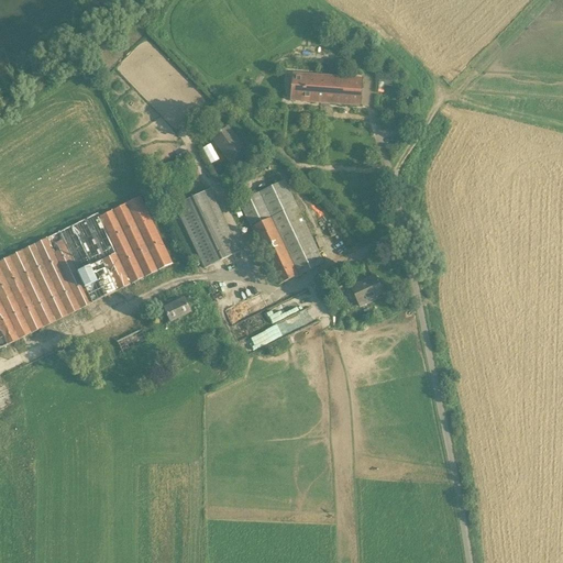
[(361,80),(293,75),(290,100),(359,106),(361,80)]
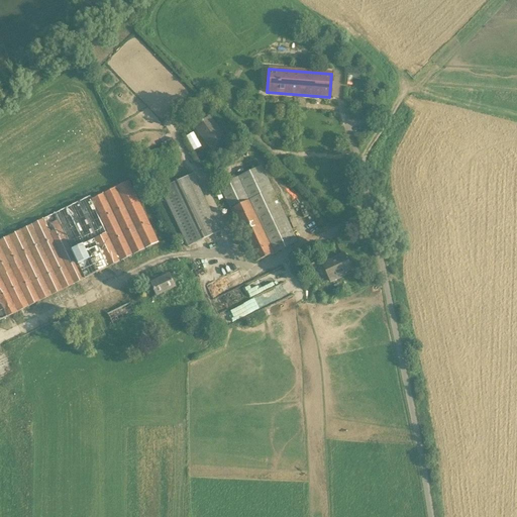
[(209,117),(195,127),(210,147),(224,136),(209,117)]
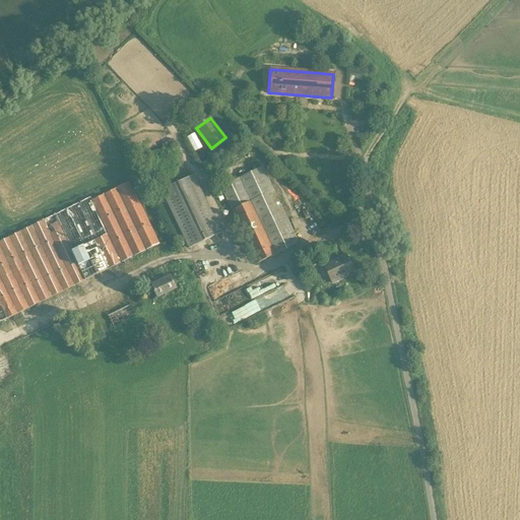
[(220,187),(240,226),(257,263),(275,255),(299,244),(262,167),(220,187)]
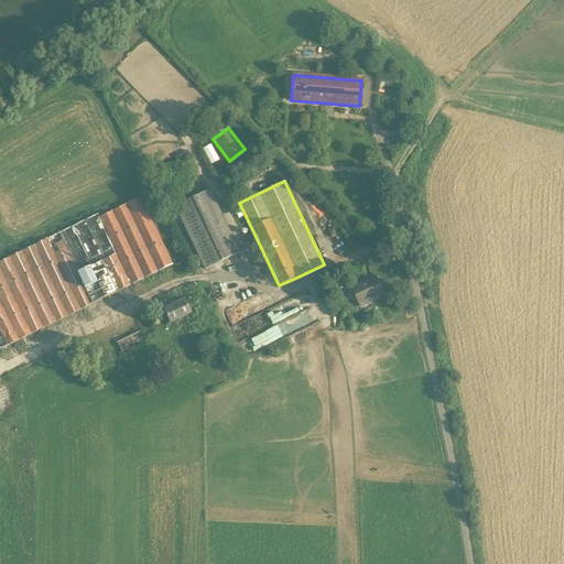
[(204,269),(216,263),(239,252),(209,190),(174,206),(204,269)]
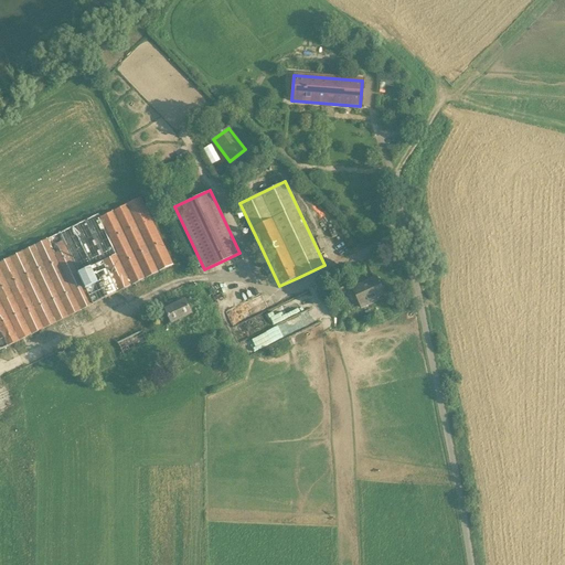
[(0,350),(35,333),(92,306),(117,292),(173,265),(140,198),(100,217),(99,214),(0,263),(0,350)]
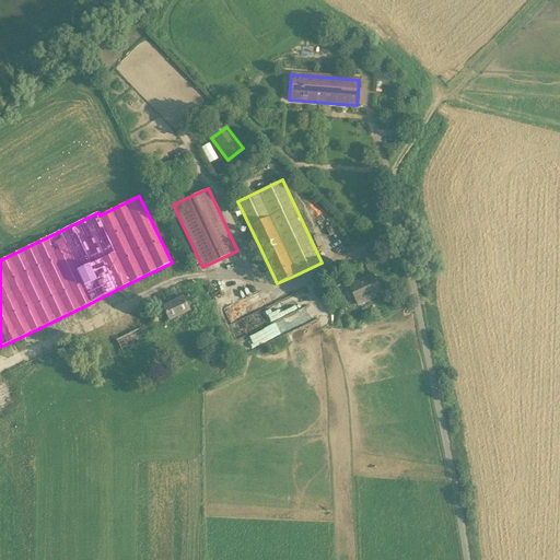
[(349,287),(350,290),(358,305),(372,298),(372,296),(381,292),(372,275),(349,287)]
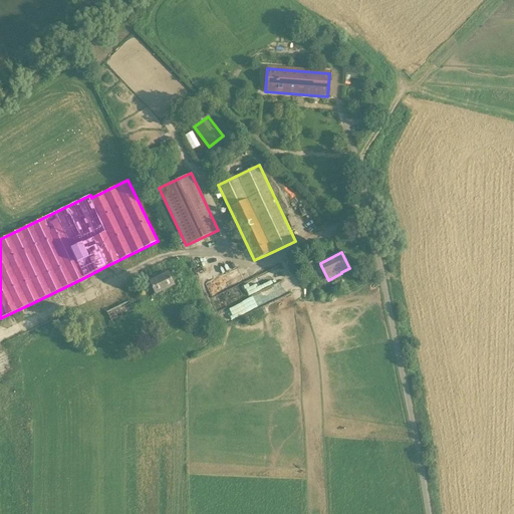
[(277,282),(275,279),(284,274),(280,265),(252,278),(259,291),(277,282)]
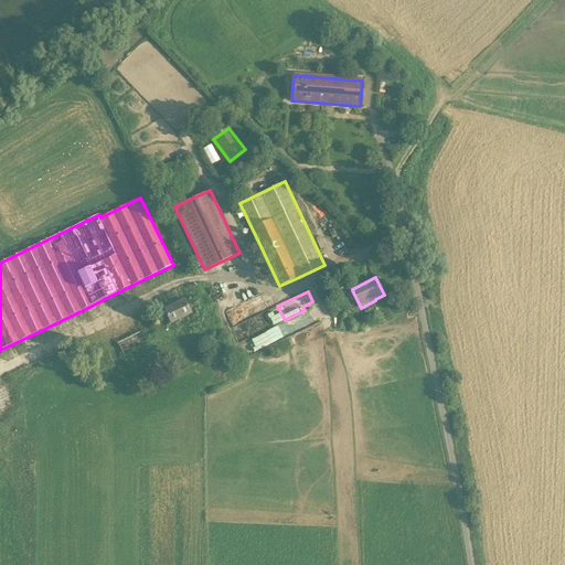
[(192,313),(184,300),(174,306),(172,301),(162,306),(164,310),(171,323),(192,313)]
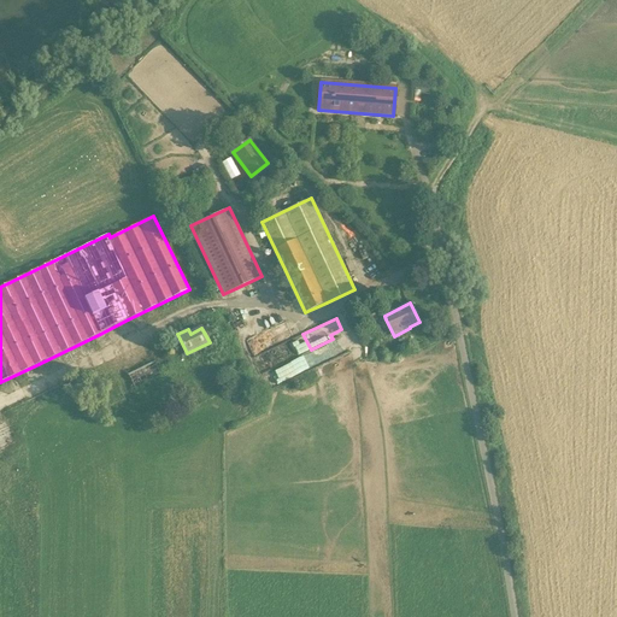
[(334,344),(285,363),(289,375),(339,357),(334,344)]
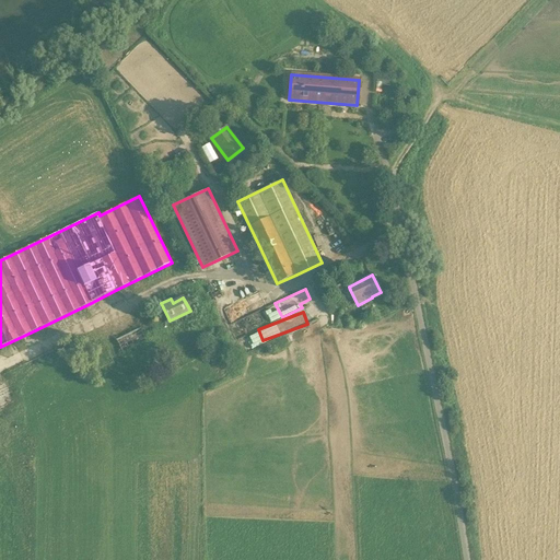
[(147,342),(140,328),(116,340),(123,353),(147,342)]
